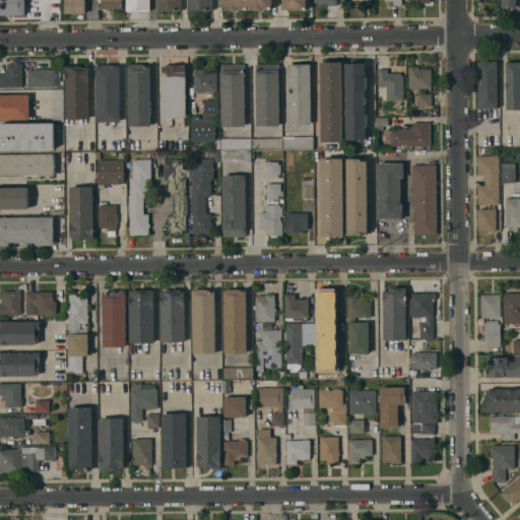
[(25,0),(25,14),(0,14),(0,0),(25,0)]
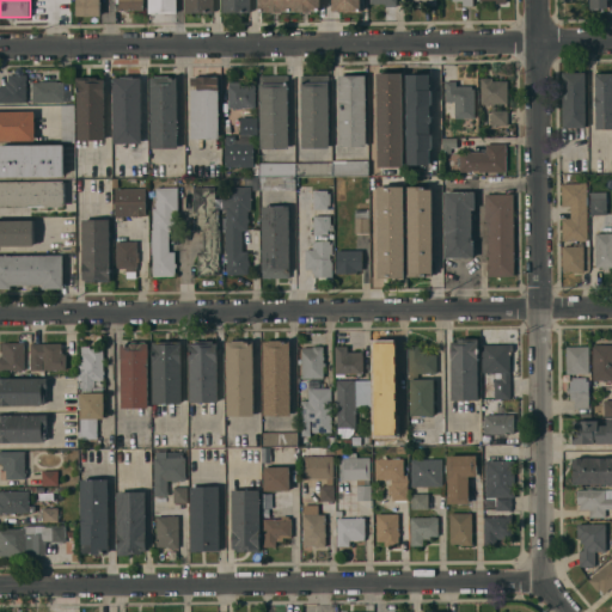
[(77,0),(101,0),(101,16),(77,16),(77,0)]
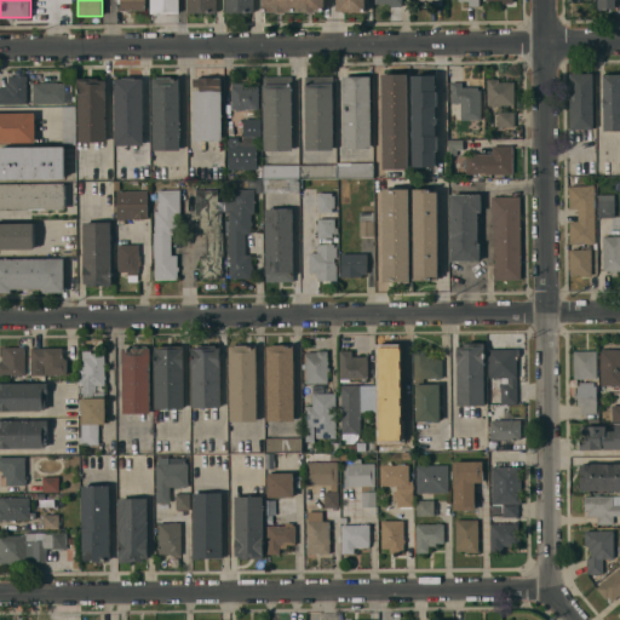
[(121,0),(145,0),(145,10),(121,10),(121,0)]
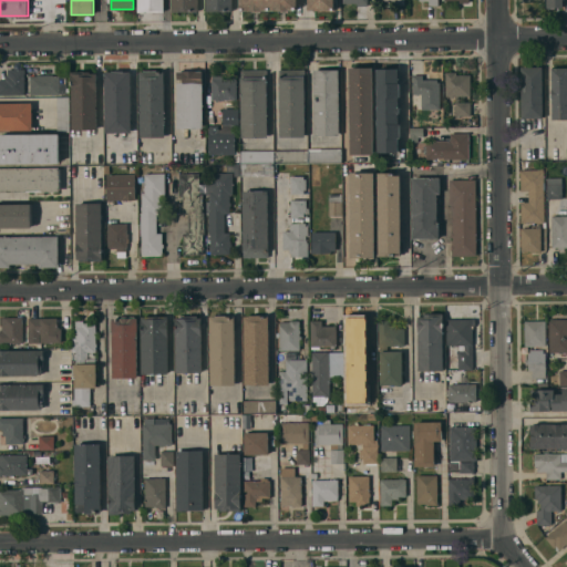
[(137,0),(164,0),(164,11),(138,11),(137,0)]
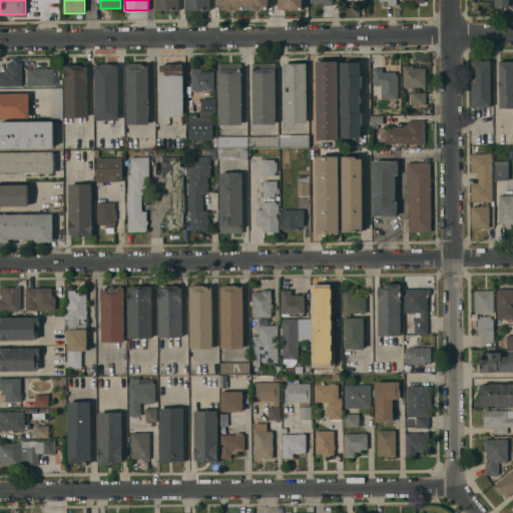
[(155,0),(178,0),(179,10),(156,11),(155,0)]
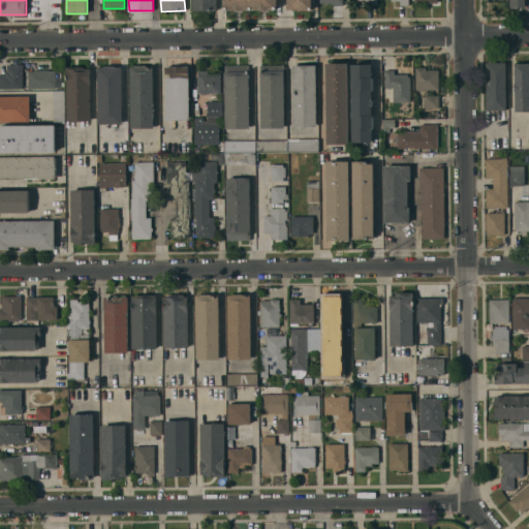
[(192,0),(216,0),(217,10),(193,10),(192,0)]
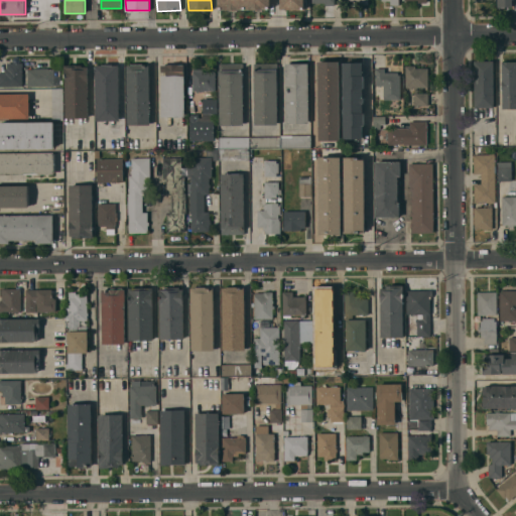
[(270,0),(270,9),(219,9),(219,0),(270,0)]
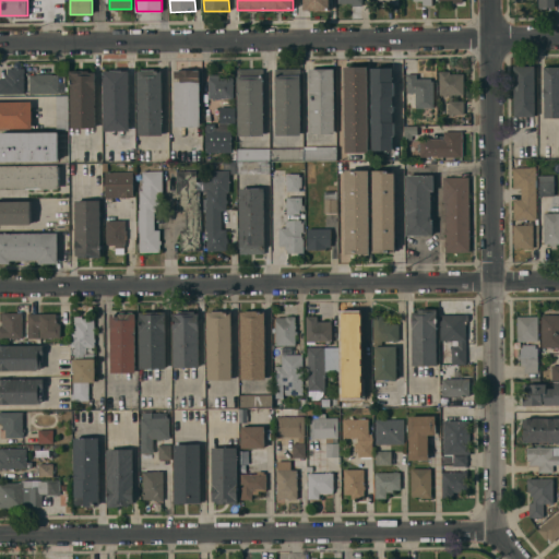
[(330,0),(330,10),(304,10),(302,0),(330,0)]
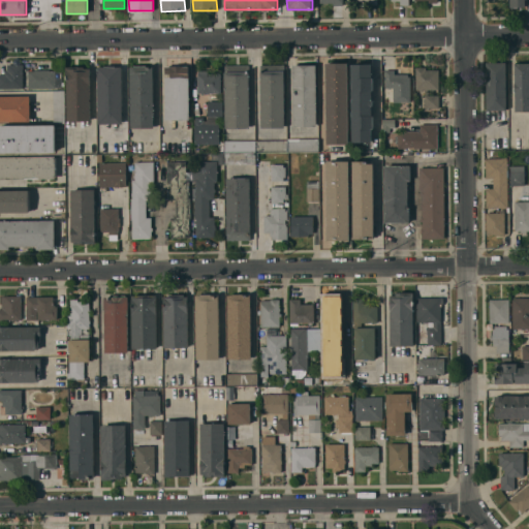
[(510,0),(525,0),(525,6),(518,6),(518,8),(510,8),(510,6),(510,0)]
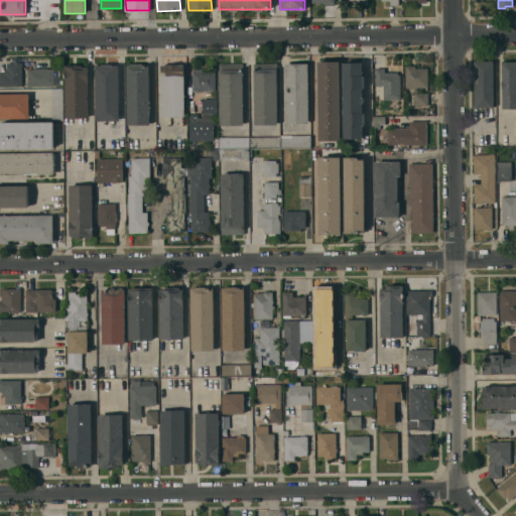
[(308,123),(286,123),(285,63),(289,63),(289,60),(294,60),(294,63),(308,63),(308,123)]
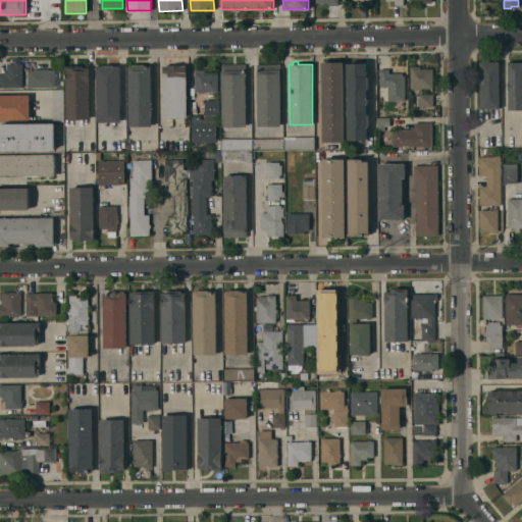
[(500,108),(480,108),(480,102),(479,102),(479,96),(479,61),(500,61),(500,108)]
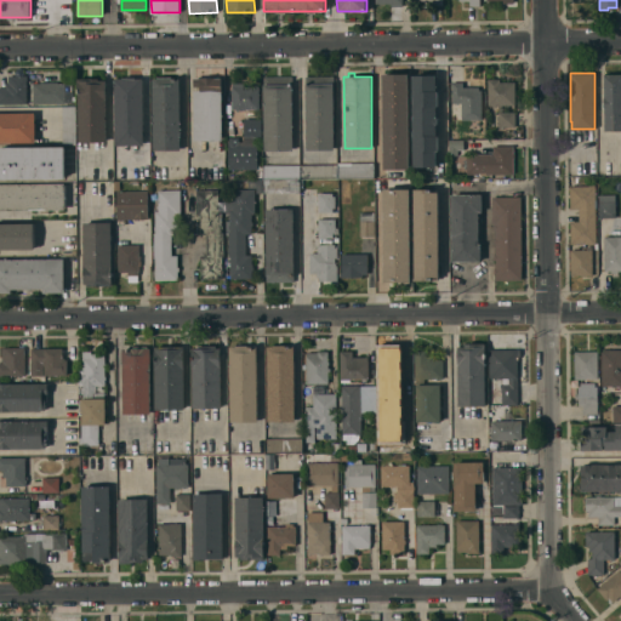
[(383,74),(408,74),(409,169),(385,170),(383,74)]
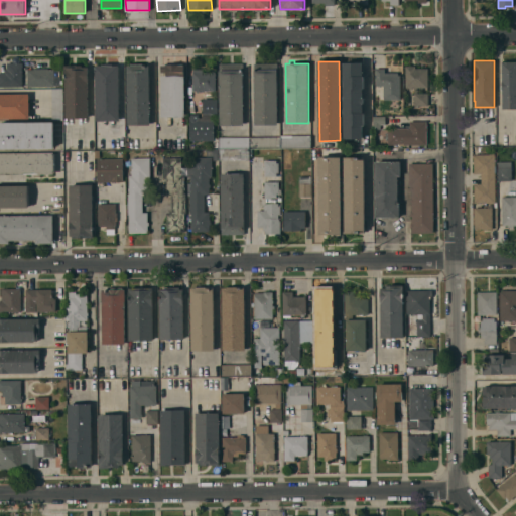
[(515,109),(503,109),(503,90),(501,90),(501,82),(502,82),(502,62),(515,61),(515,109)]
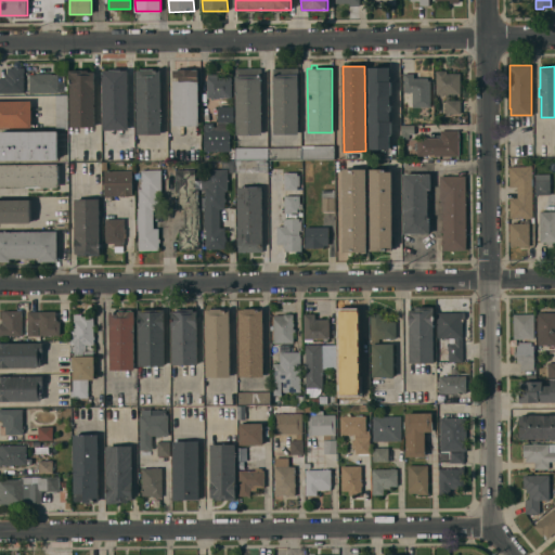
[(0,93),(0,77),(5,77),(5,74),(8,74),(8,68),(25,67),(25,73),(24,73),(24,92),(0,93)]
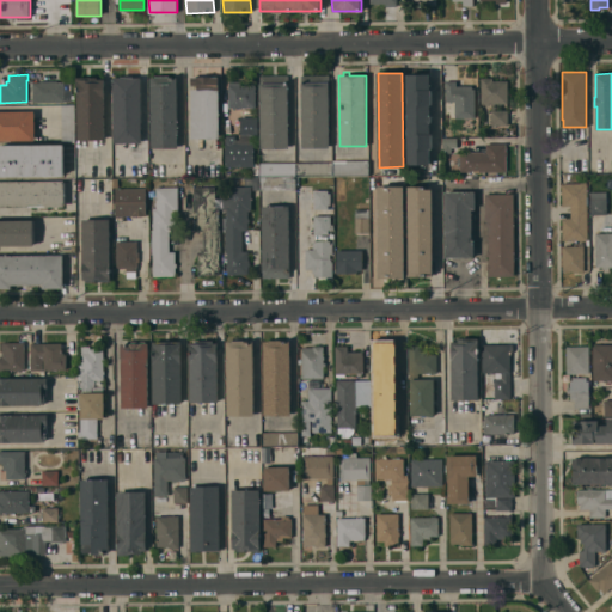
[(329,147),(301,147),(301,83),(300,83),(300,75),(329,74),(329,147)]
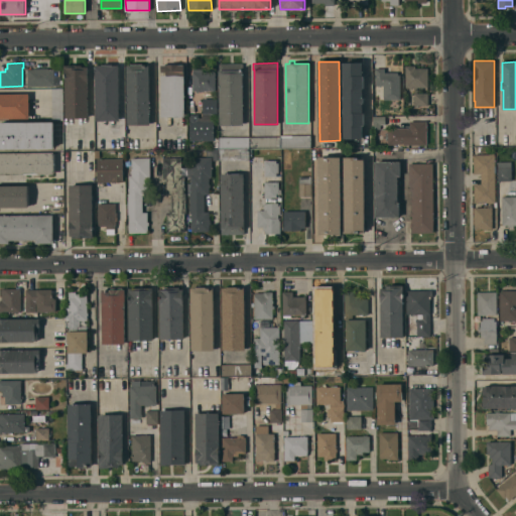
[(343,62),(362,62),(362,76),(364,76),(364,89),(362,89),(362,98),(364,98),(364,104),(363,104),(363,113),(364,113),(365,126),(363,126),(363,138),(344,138),(343,62)]
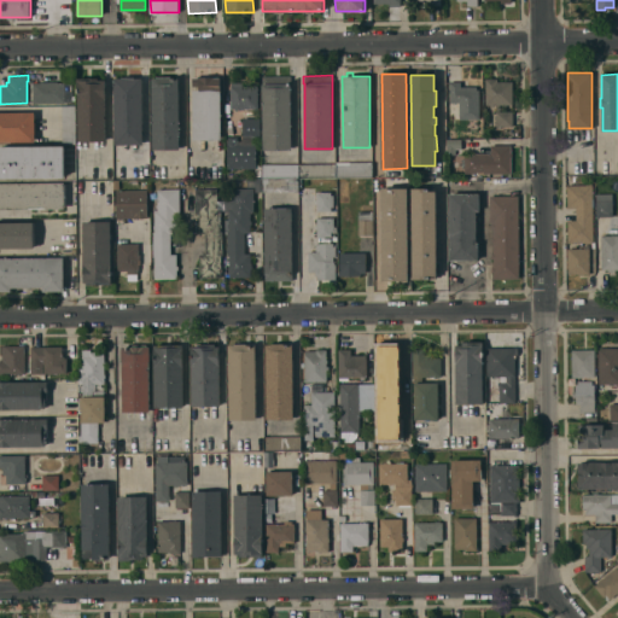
[(180,149),(153,150),(152,79),(157,79),(157,77),(170,76),(170,77),(179,77),(180,149)]
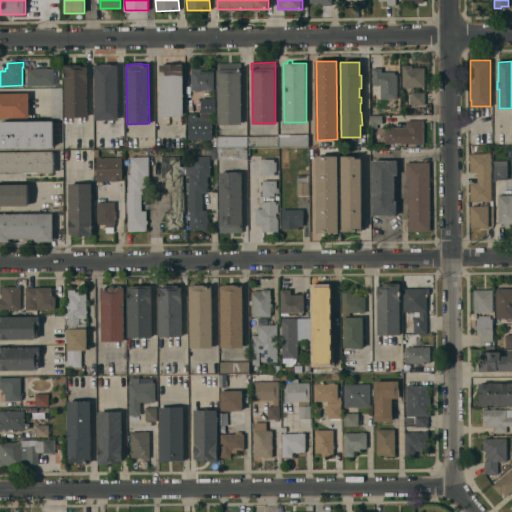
[(240,63),(241,124),(218,124),(218,71),(217,71),(217,63),(240,63)]
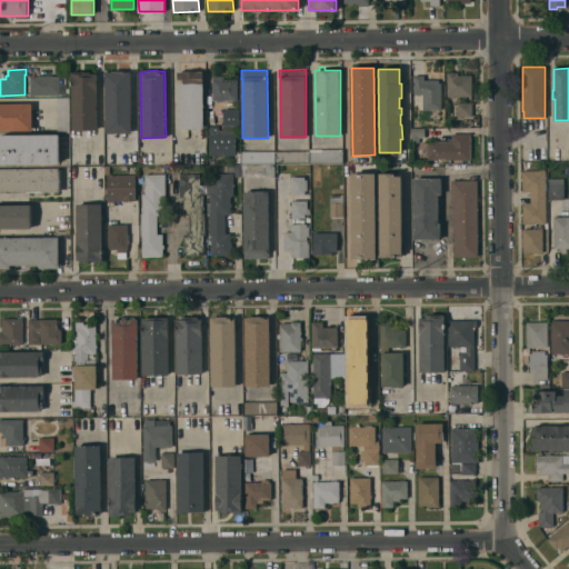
[(71,72),(90,71),(90,73),(97,73),(98,91),(97,91),(98,130),(72,130),(71,72)]
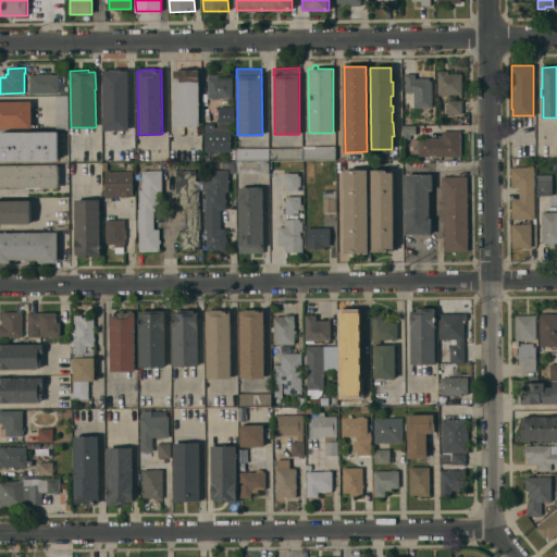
[(128,131),(103,131),(102,71),(110,71),(110,70),(121,70),(128,70),(128,131)]
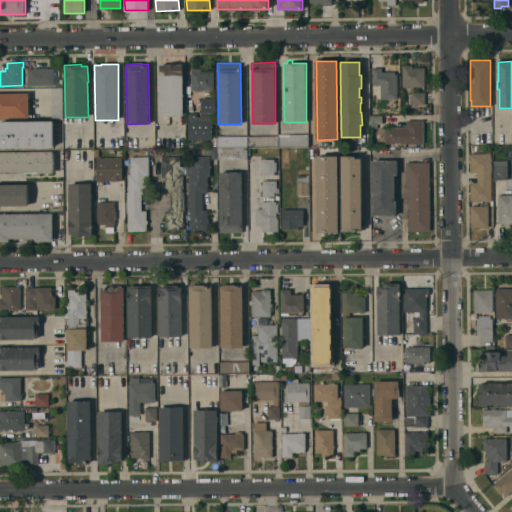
[(183,116),(160,116),(160,75),(165,75),(165,71),(160,71),(160,64),(183,64),(183,116)]
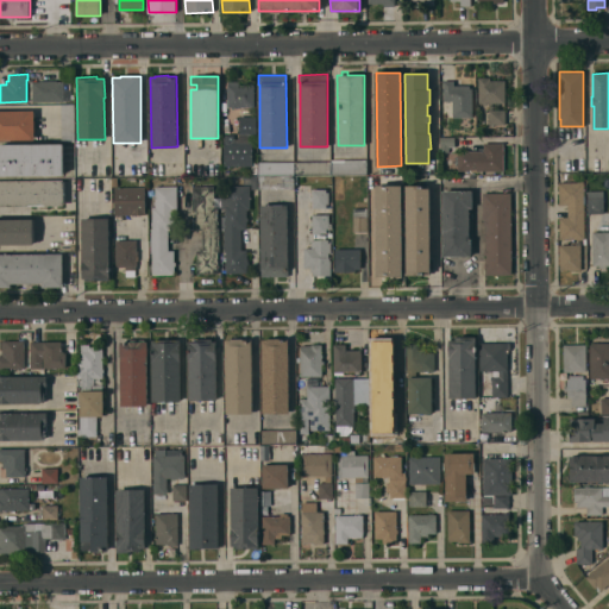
[(506,102),(487,104),(487,105),(483,105),(483,104),(478,104),(478,77),(490,77),(490,81),(504,80),(506,102)]
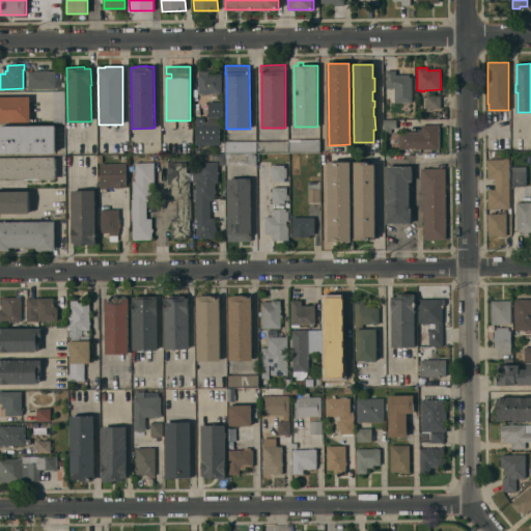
[(61,72),(61,87),(55,87),(56,88),(28,89),(28,72),(34,71),(50,71),(50,72),(56,71),(56,73),(61,72)]
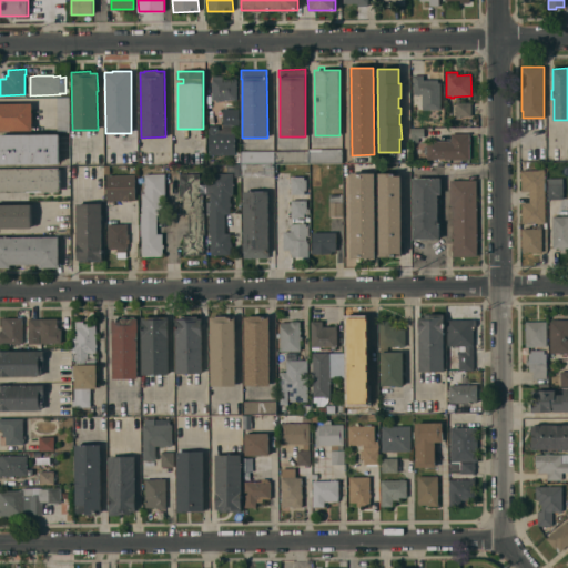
[(236,100),(219,100),(219,102),(216,102),(216,100),(212,100),(212,79),(212,75),(222,75),(222,78),(236,79),(236,100)]
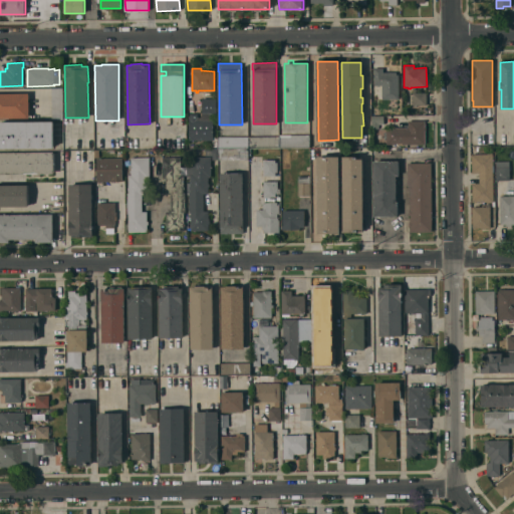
[(381,84),(373,84),(373,68),(383,68),(383,72),(397,72),(397,74),(399,74),(399,99),(381,99),(381,84)]
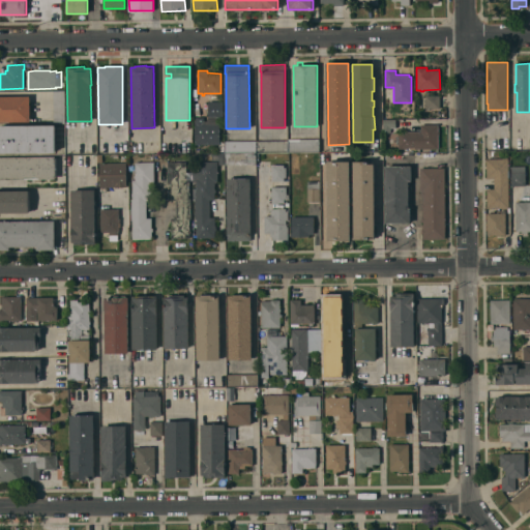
[(65,123),(53,123),(53,92),(64,92),(65,123)]
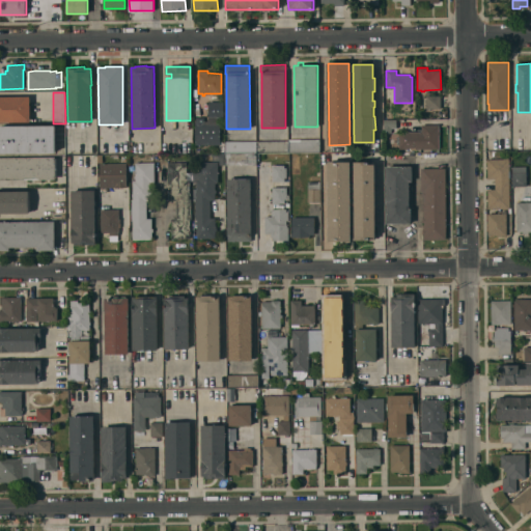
[(0,95),(29,95),(30,121),(0,121),(0,95)]
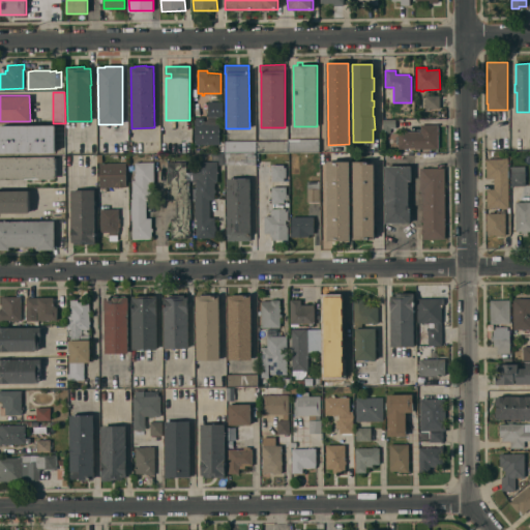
[(440,108),(425,108),(425,95),(440,95),(440,108)]
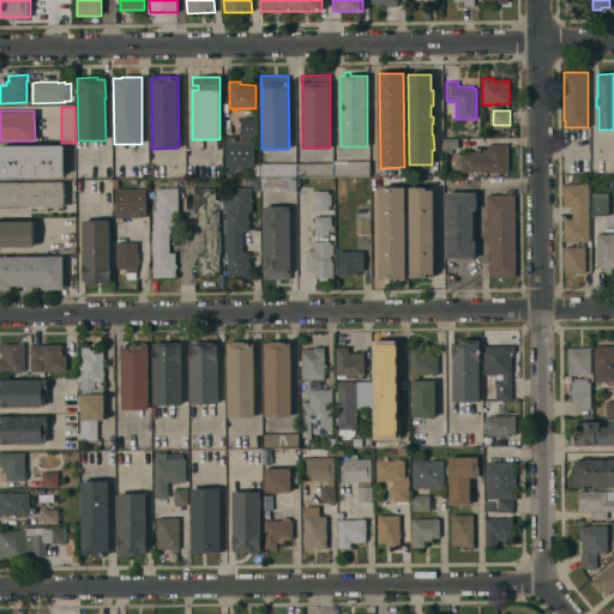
[(259,136),(241,136),(241,118),(258,118),(259,136)]
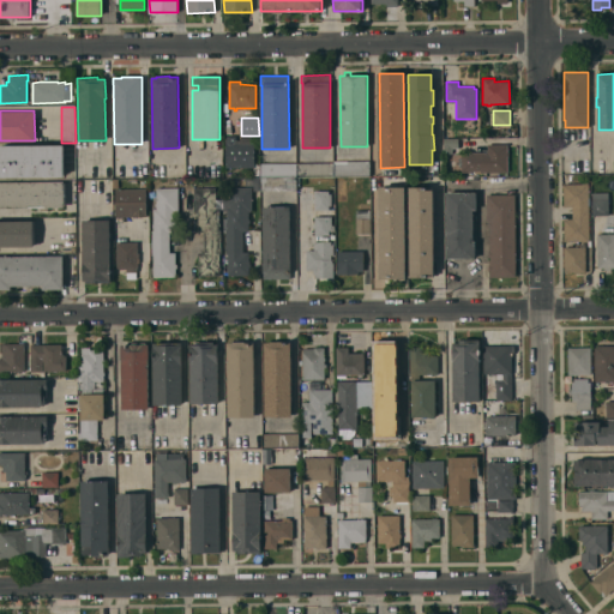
[(226,168),(226,136),(235,136),(235,143),(254,143),(254,167),(226,168)]
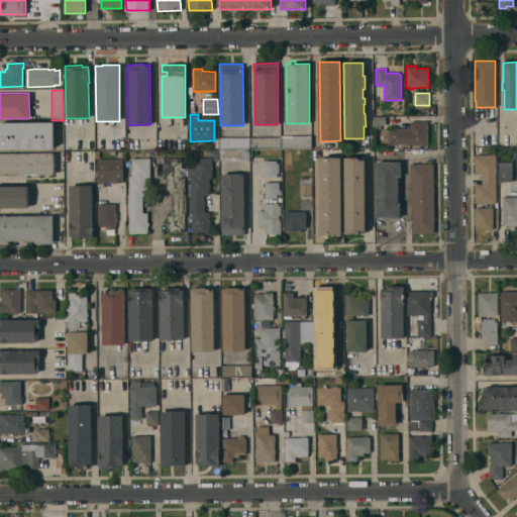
[(375,117),(386,117),(386,124),(381,124),(381,129),(375,129),(375,117)]
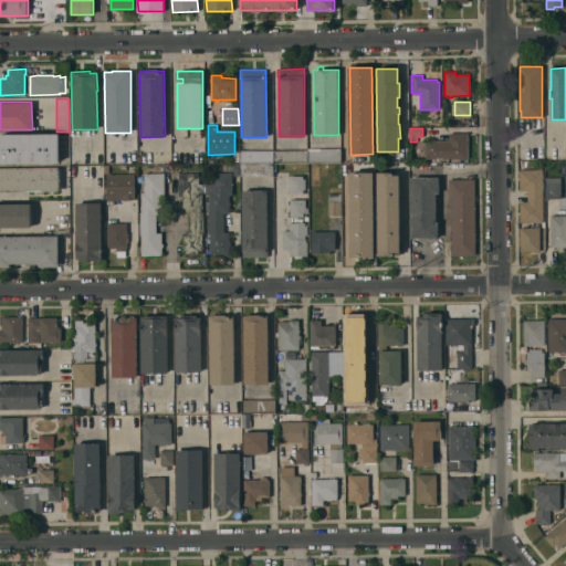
[(426,158),(426,154),(423,154),(423,145),(425,145),(425,140),(432,140),(432,139),(436,139),(436,140),(449,140),(449,133),(468,133),(468,139),(469,139),(469,144),(468,144),(468,158),(426,158)]
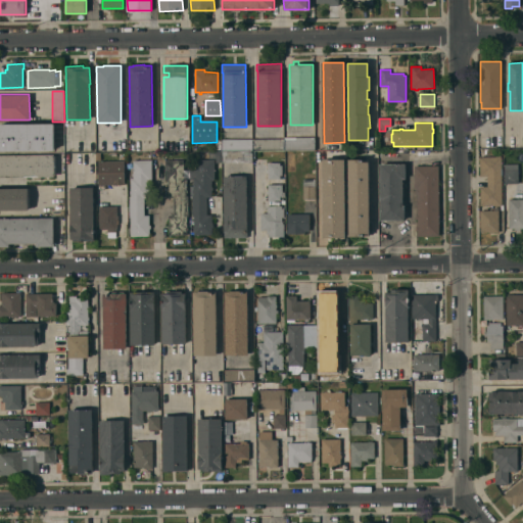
[(0,150),(0,139),(1,139),(1,134),(7,134),(7,127),(29,126),(29,134),(21,134),(21,150),(0,150)]
